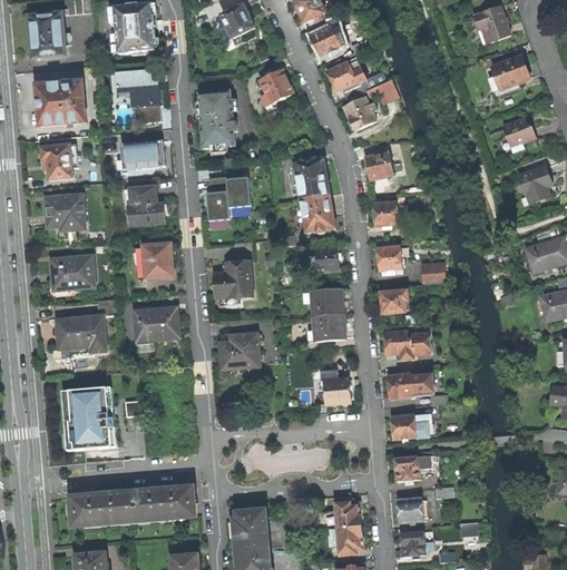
[(59,10),(60,15),(60,17),(88,15),(87,0),(71,0),(65,0),(65,10),(59,10)]
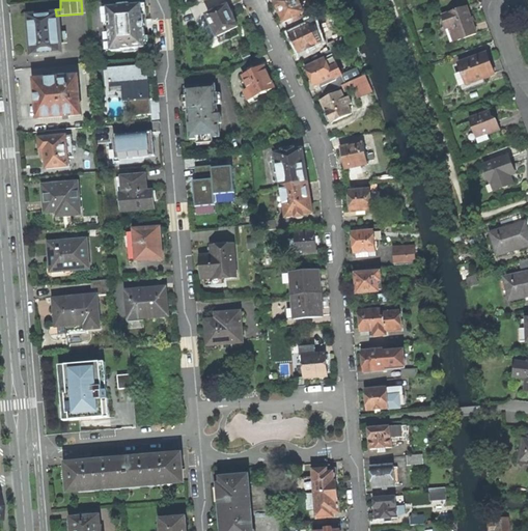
[(275,0),(273,1),(272,6),(274,8),(275,10),(277,10),(282,22),(290,18),(292,21),(299,18),(298,15),(301,12),(296,1),(297,0),(275,0)]
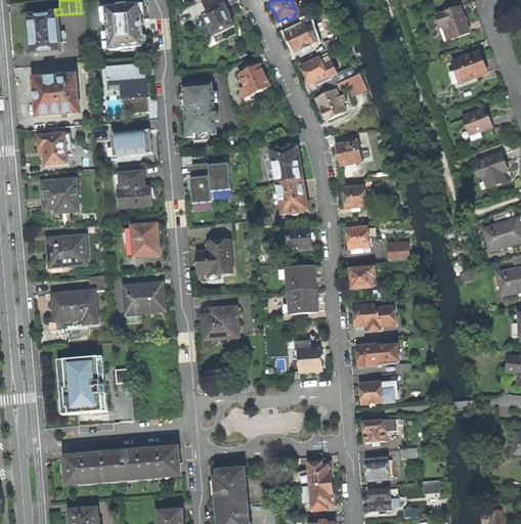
[(140,13),(139,2),(94,6),(98,50),(106,49),(106,52),(133,50),(133,46),(138,46),(138,42),(144,42),(143,35),(138,35),(138,25),(137,13),(140,13)]
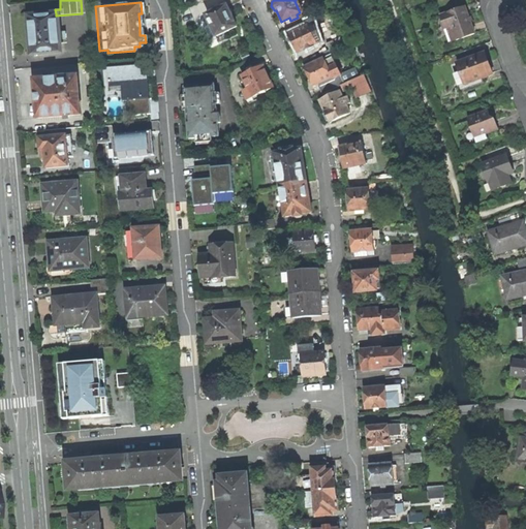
[(212,5),(208,7),(210,10),(205,13),(207,19),(206,20),(208,25),(203,27),(208,38),(234,27),(231,20),(228,14),(229,13),(230,11),(229,8),(227,7),(225,6),(224,5),(214,9),(212,5)]
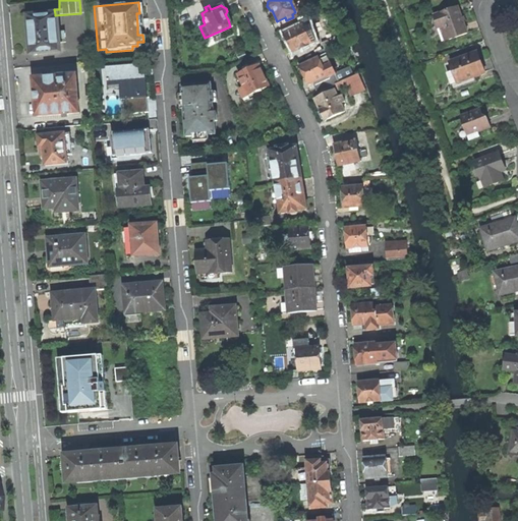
[(447,39),(464,33),(459,17),(455,6),(430,14),(436,27),(442,26),(447,39)]
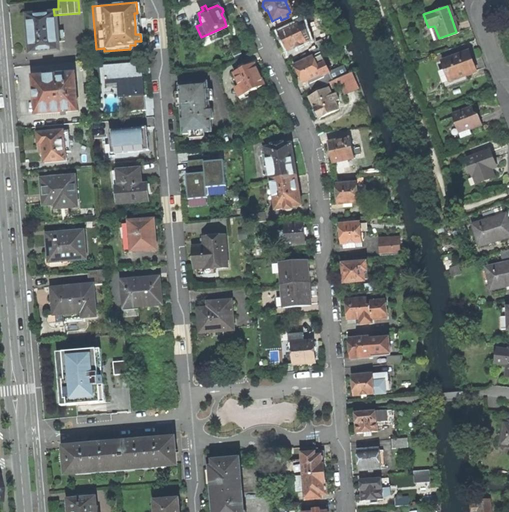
[(316,9),(275,28),(280,41),(285,51),(304,42),(300,33),(305,31),(300,22),(319,13),(316,9)]
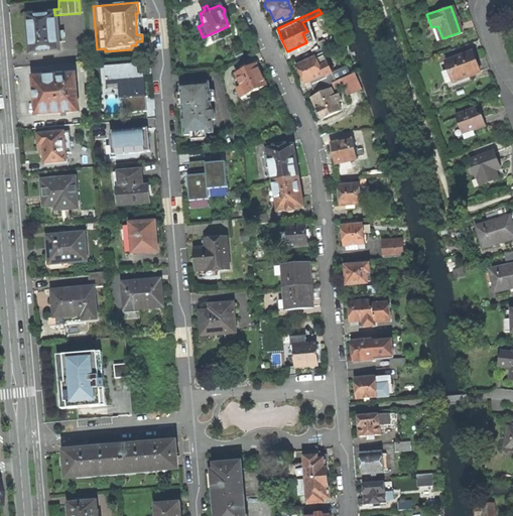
[(54,15),(54,13),(26,15),(27,34),(29,52),(56,50),(54,15)]
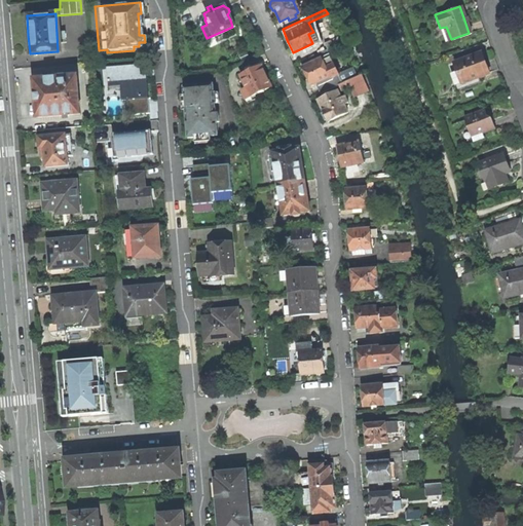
[(335,37),(322,43),(325,49),(338,43),(335,37)]
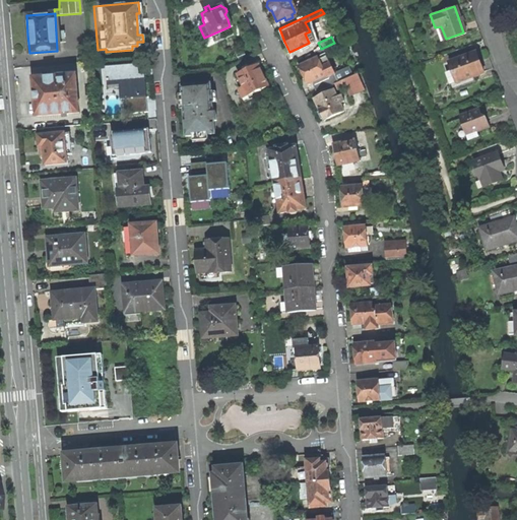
[(323,54),(321,49),(295,61),(297,66),(316,57),(323,54)]
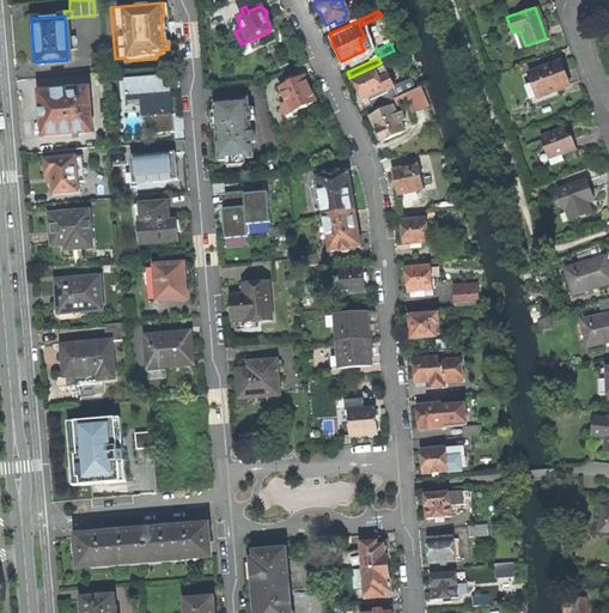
[(535,97),(566,85),(561,72),(556,61),(525,73),(535,97)]
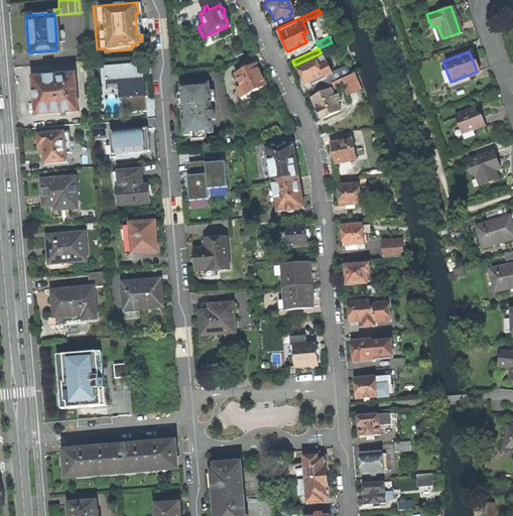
[(315,59),(313,56),(294,66),(298,75),(303,84),(308,82),(312,91),(330,83),(331,83),(331,82),(328,75),(322,56),(315,59)]
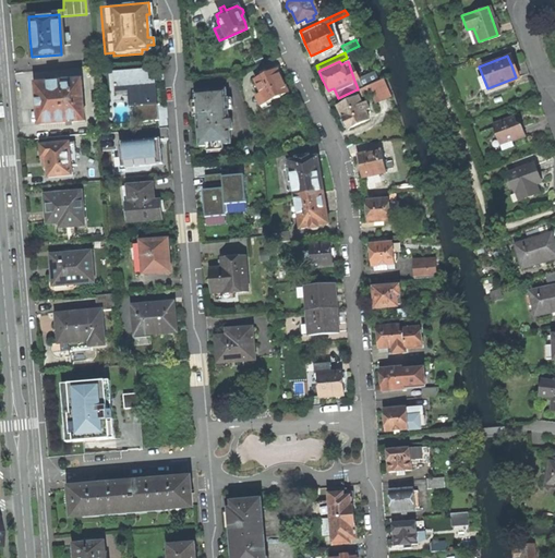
[(261,75),(253,79),(258,93),(254,95),(258,105),(287,92),(280,79),(276,68),(266,73),(264,69),(258,72),(261,75)]
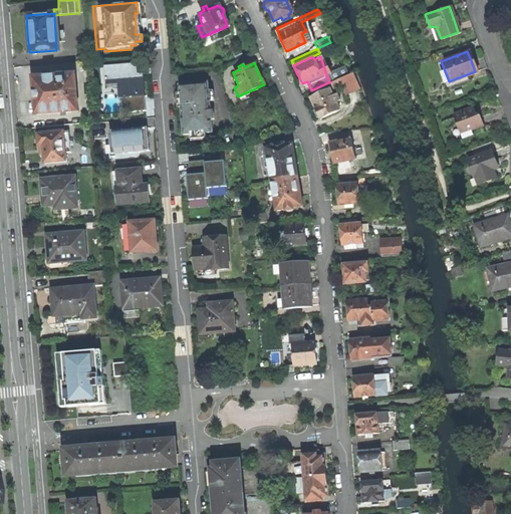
[(137,74),(136,63),(102,67),(104,84),(115,83),(116,97),(122,97),(123,112),(145,110),(143,80),(142,73),(137,74)]
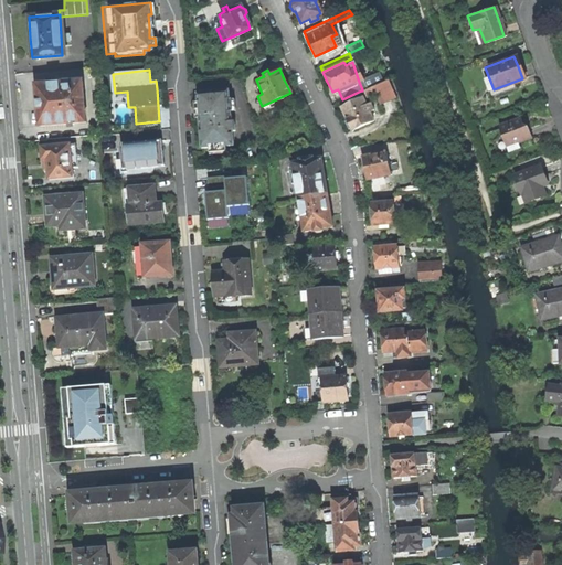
[(374,75),(359,82),(362,89),(378,83),(374,75)]
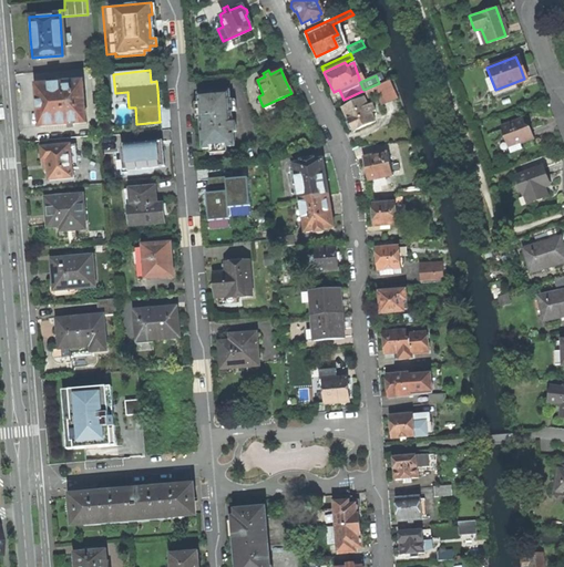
[(387,81),(363,91),(362,91),(366,98),(373,95),(377,104),(393,96),(387,81)]
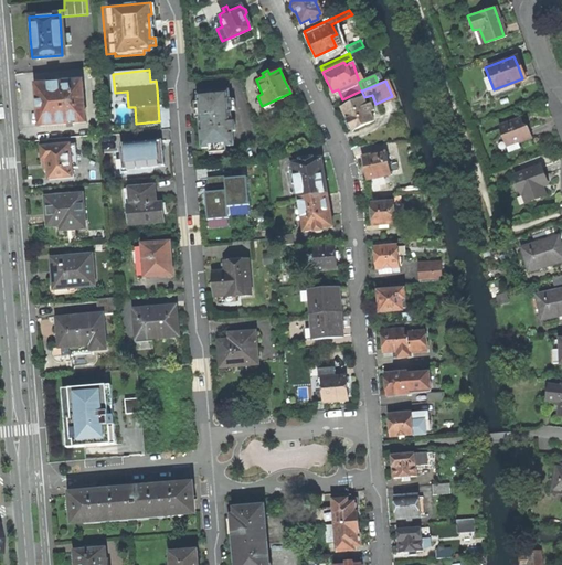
[(38,127),(84,123),(81,82),(34,86),(35,105),(38,127)]
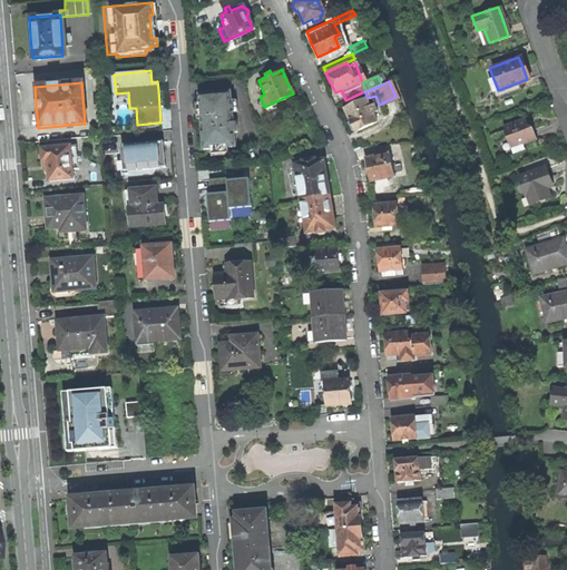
[(227,147),(234,146),(231,105),(230,106),(228,100),(227,100),(227,90),(197,92),(198,102),(201,102),(201,111),(205,111),(205,112),(206,115),(201,116),(201,118),(199,118),(202,149),(211,148),(227,147)]
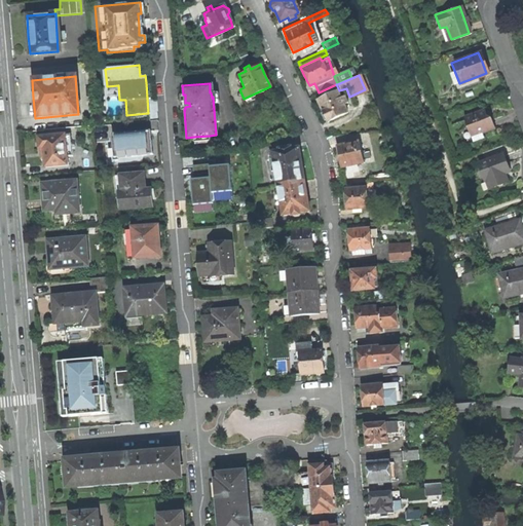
[(339,98),(336,91),(315,100),(321,110),(326,121),(345,113),(342,105),(345,103),(342,97),(339,98)]
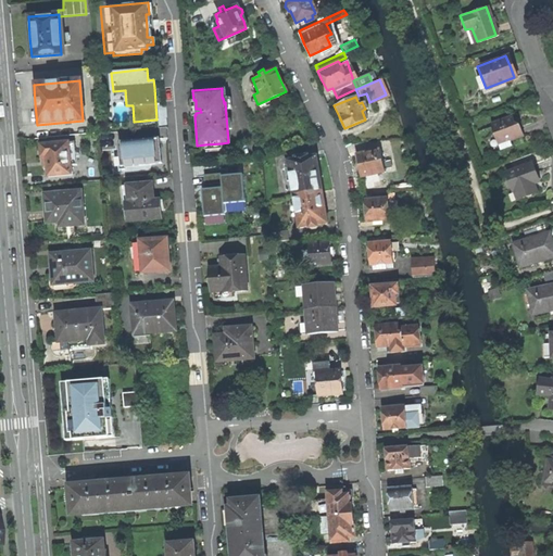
[(495,144),(520,136),(518,129),(517,125),(512,123),(510,116),(489,124),(495,144)]
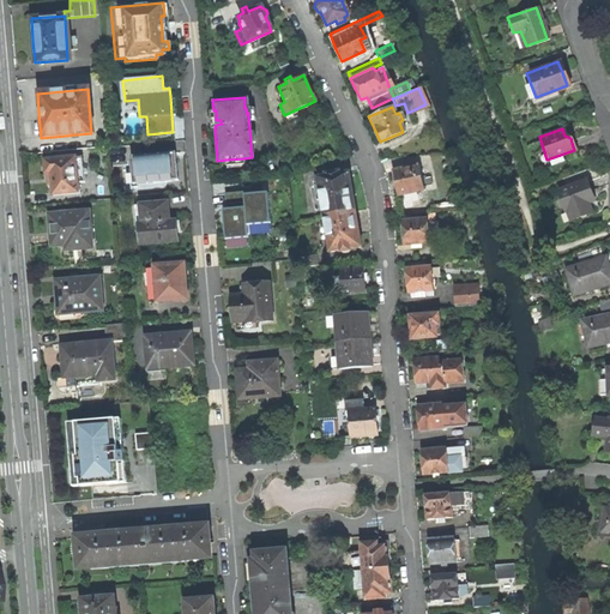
[(175,168),(173,151),(128,156),(131,172),(127,172),(128,187),(136,186),(136,184),(176,179),(175,168)]
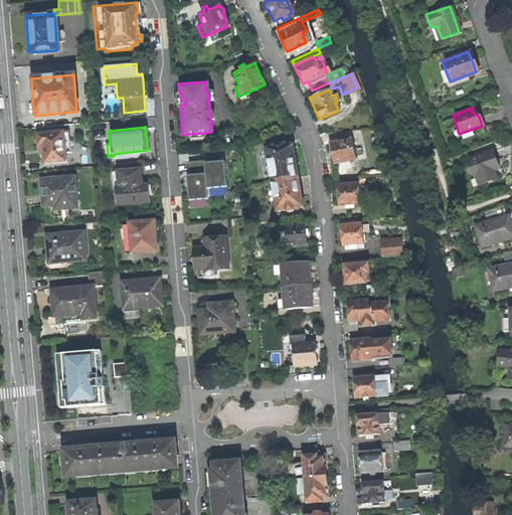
[(43,163),(65,161),(65,153),(70,153),(67,131),(37,134),(37,140),(38,145),(42,145),(43,163)]
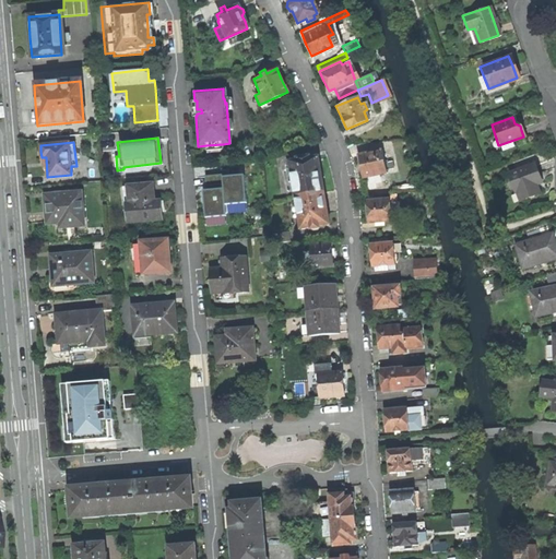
[(380,151),(357,155),(359,166),(362,177),(385,173),(380,151)]
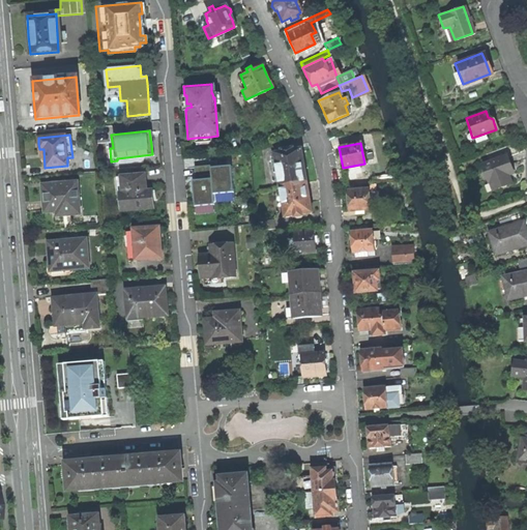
[(292,149),(282,150),(282,153),(273,154),(273,156),(270,157),(273,173),(276,173),(279,185),(305,181),(302,160),(301,150),(292,151),(292,149)]
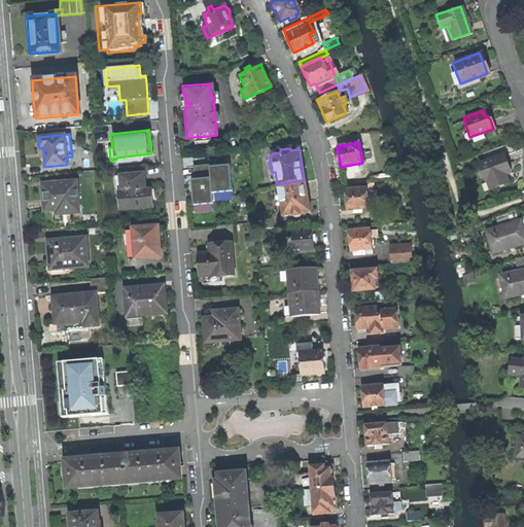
[(503,174),(508,172),(504,164),(501,154),(477,163),(484,180),(488,179),(492,188),(505,182),(503,174)]
